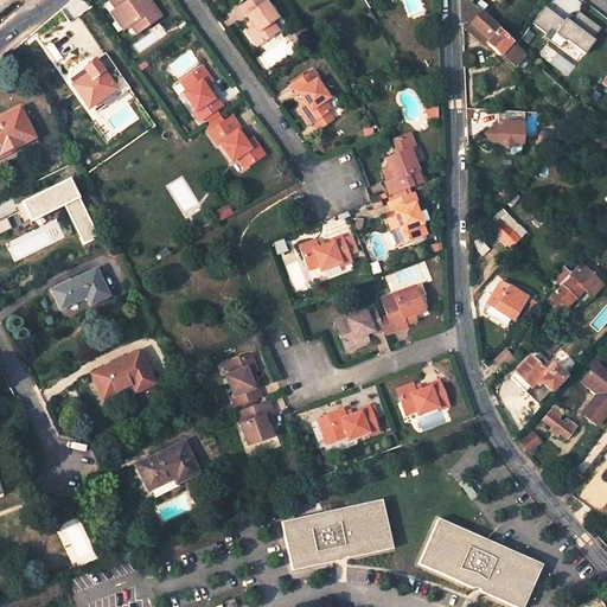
[(108,0),(117,12),(129,30),(132,27),(138,37),(163,19),(157,11),(153,13),(142,0),(108,0)]
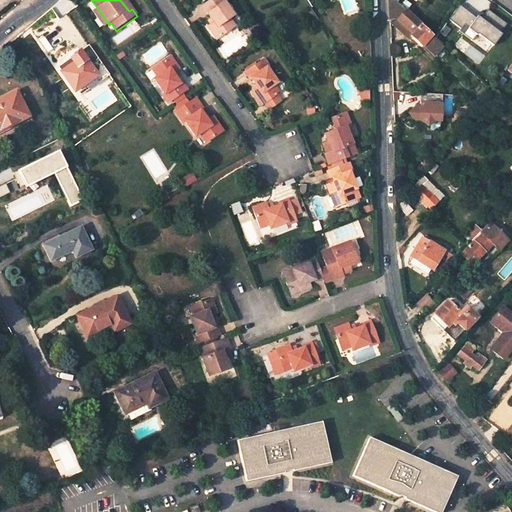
[(132,9),(125,0),(120,0),(129,11),(132,9)]
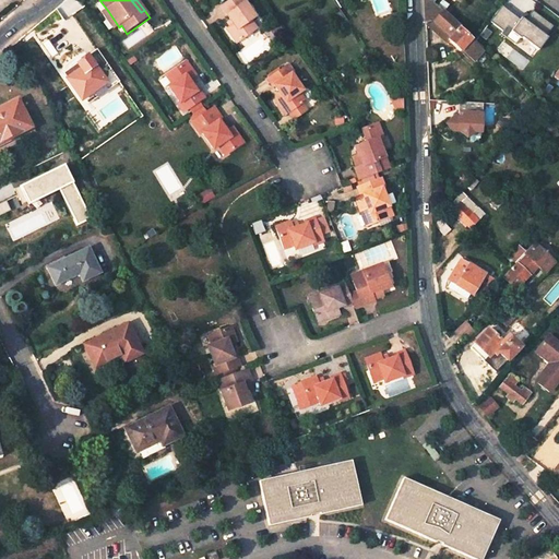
[(223,22),(233,36),(232,36),(237,45),(258,30),(252,22),(250,23),(246,16),(244,13),(248,11),(250,9),(242,0),(235,0),(221,10),(227,19),(223,22)]
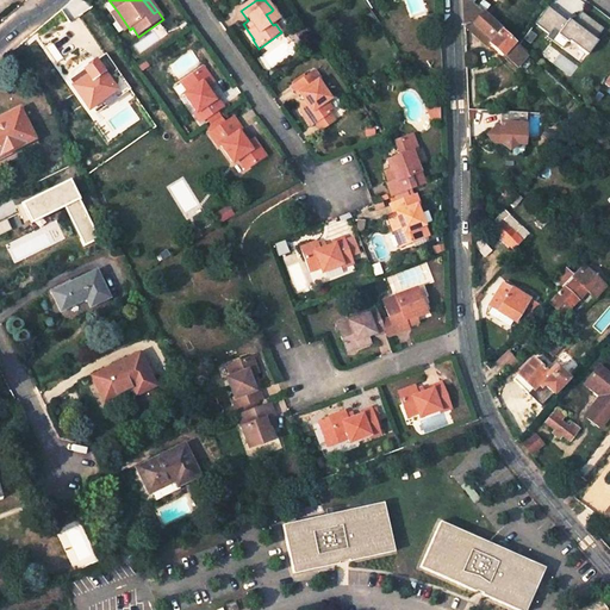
[(467,0),(462,0),(464,25),(473,23),(492,41),(489,43),(502,55),(515,68),(526,56),(512,44),(514,42),(467,0)]
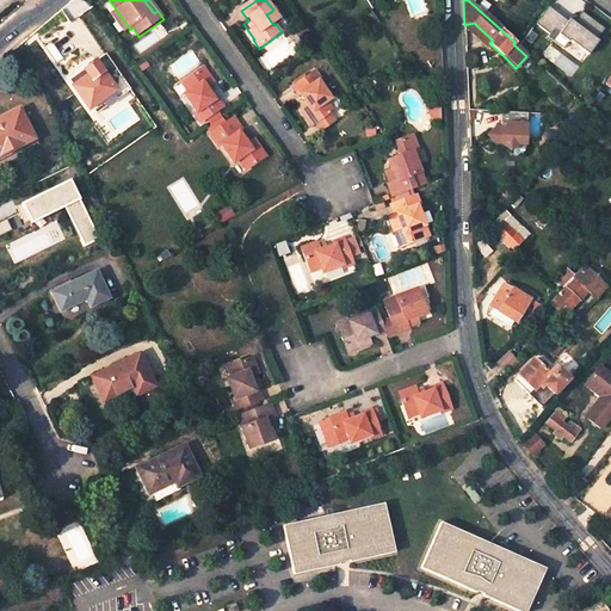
[(567,20),(548,6),(535,23),(550,35),(554,29),(557,31),(567,20)]
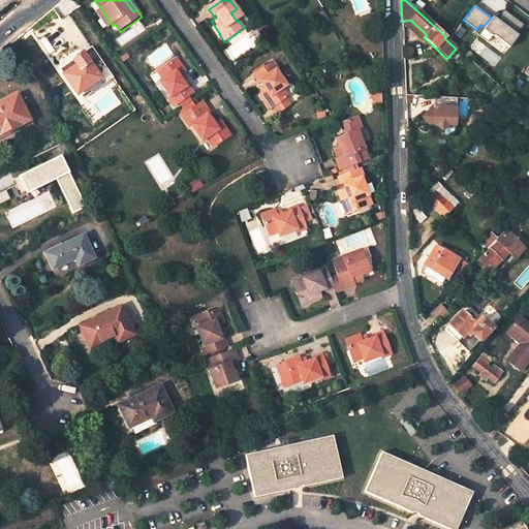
[(503,9),(496,19),(516,34),(523,24),(503,9)]
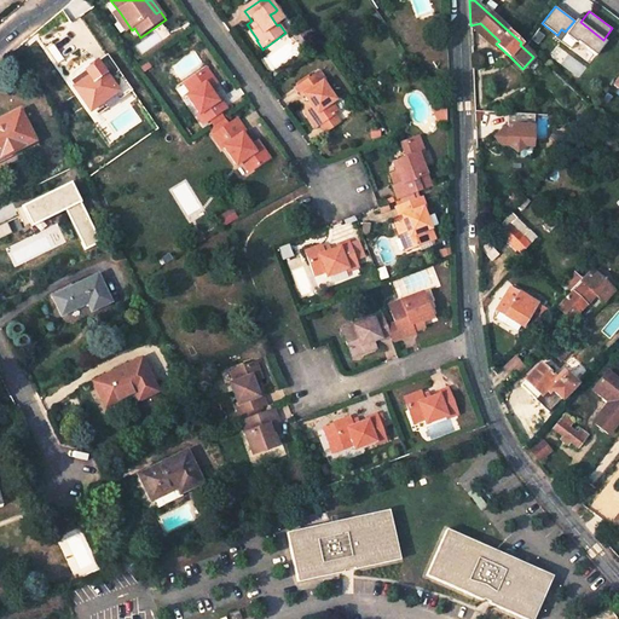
[(116,15),(128,33),(132,30),(120,12),(116,15)]
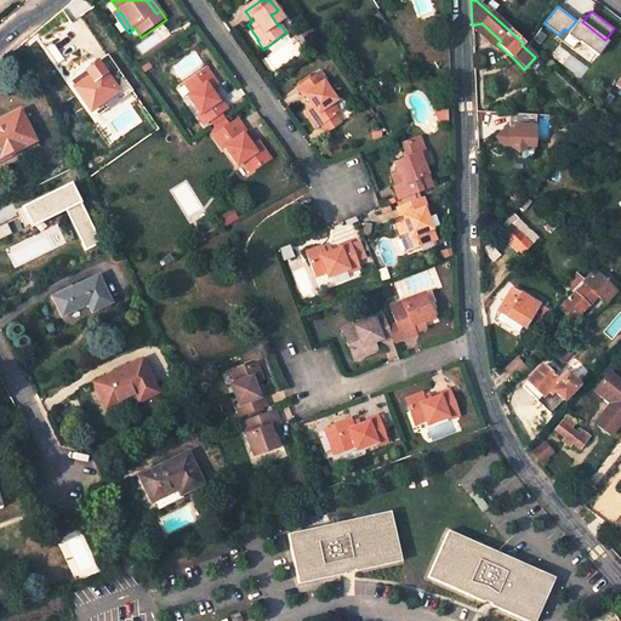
[(577,18),(576,21),(567,32),(565,34),(575,43),(577,40),(597,55),(607,41),(605,40),(582,22),(577,18)]
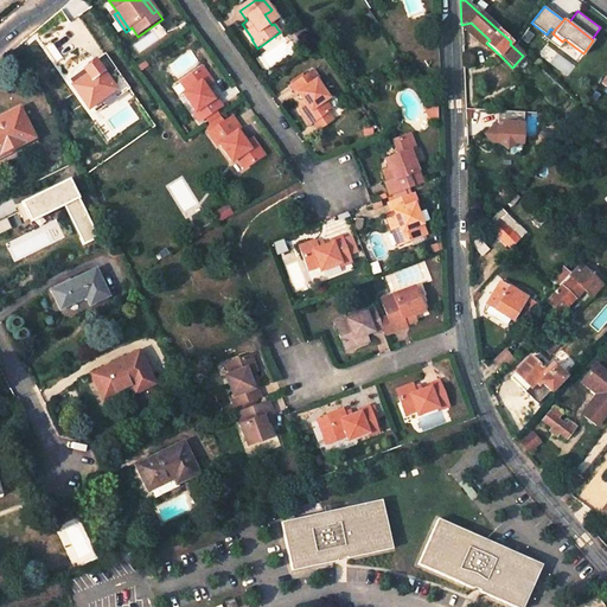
[(461,25),(483,45),(483,46),(486,43),(490,40),(471,23),(461,25)]
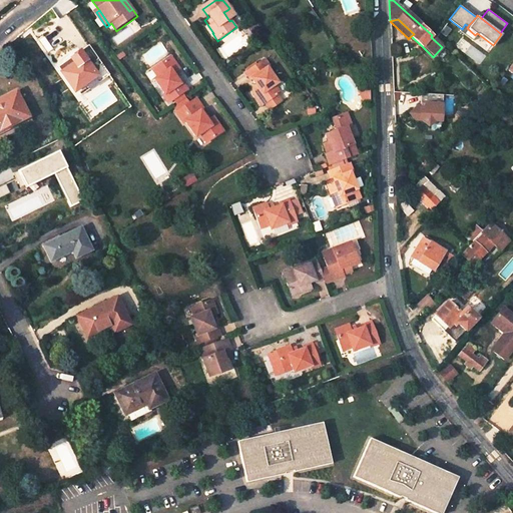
[(97,77),(80,52),(70,59),(71,60),(58,69),(75,92),(97,77)]
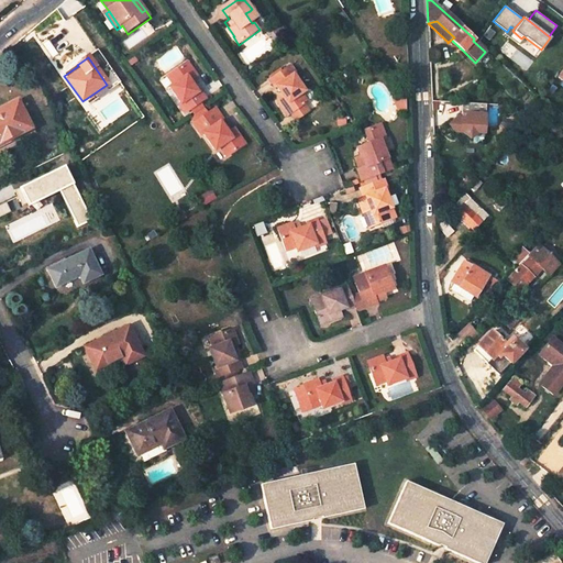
[(192,87),(189,83),(192,80),(196,78),(187,65),(167,78),(173,87),(169,89),(181,105),(179,107),(185,114),(190,110),(194,116),(203,109),(199,105),(206,100),(200,92),(197,94),(192,87)]
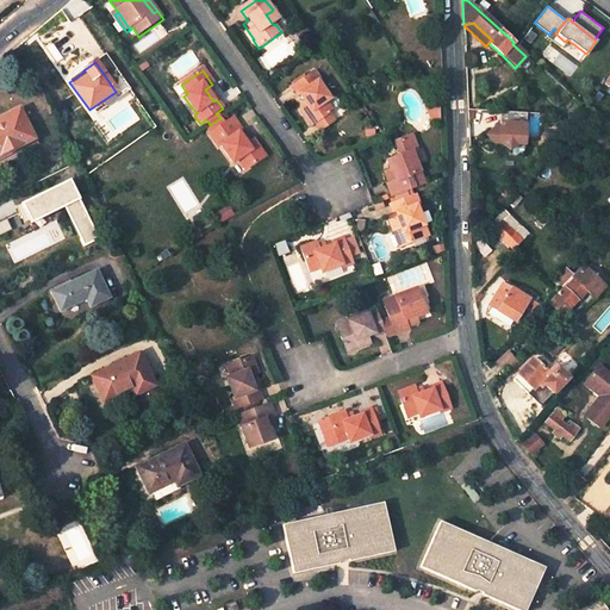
[(305,104),(307,107),(305,110),(302,112),(311,126),(315,124),(319,132),(332,123),(328,114),(331,112),(327,103),(329,100),(317,83),(321,82),(313,73),(291,88),(297,97),(299,95),(305,104)]
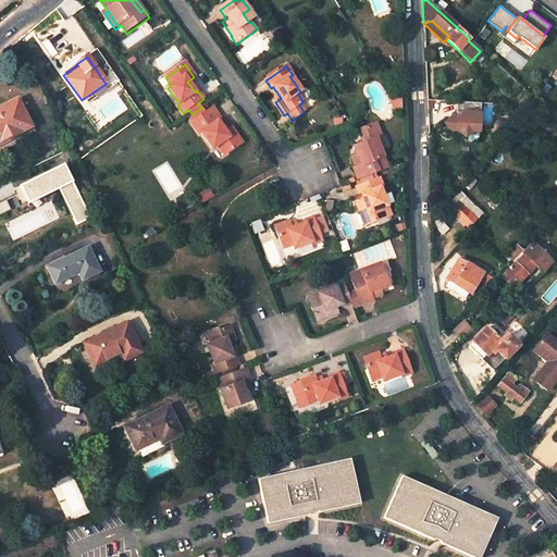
[(16,100),(0,108),(0,140),(29,127),(16,100)]
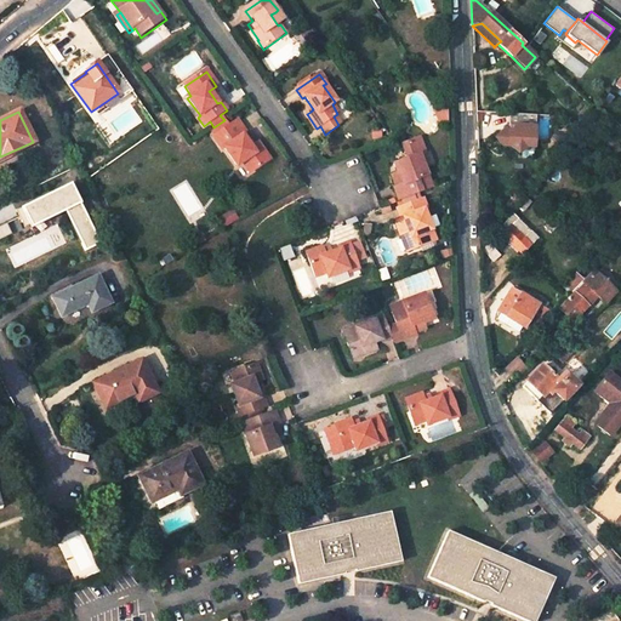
[(226,149),(239,167),(243,164),(251,175),(271,160),(258,143),(255,146),(251,148),(248,143),(243,137),(246,135),(238,121),(229,126),(224,120),(214,127),(218,135),(215,137),(223,151),(226,149)]
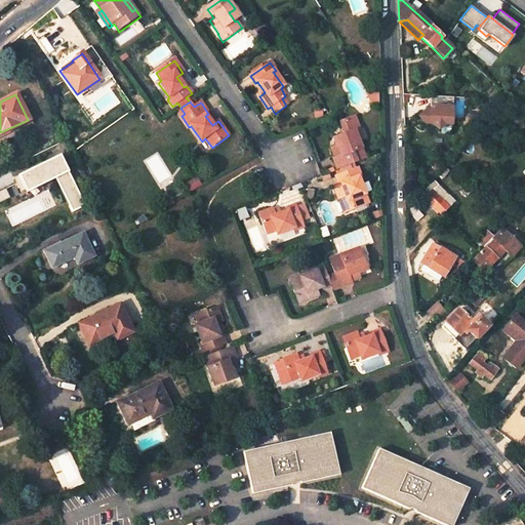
[(434,106),(434,110),(426,110),(418,116),(425,122),(432,123),(432,124),(438,129),(443,125),(443,124),(451,124),(452,107),(434,106)]
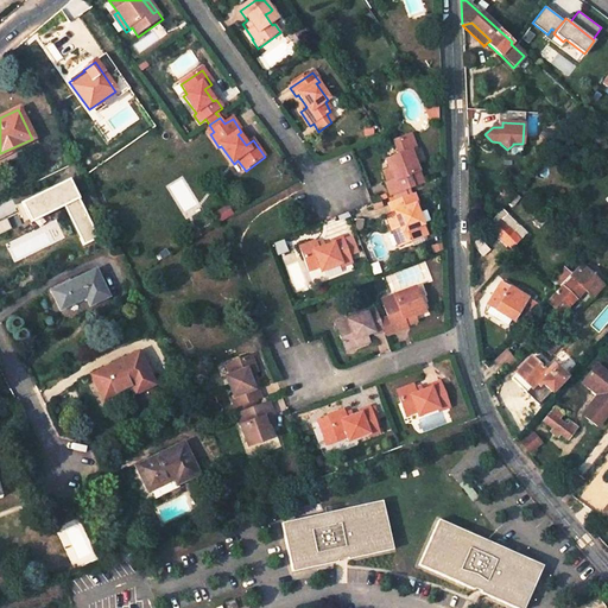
[(553,134),(546,128),(540,137),(548,141),(553,134)]
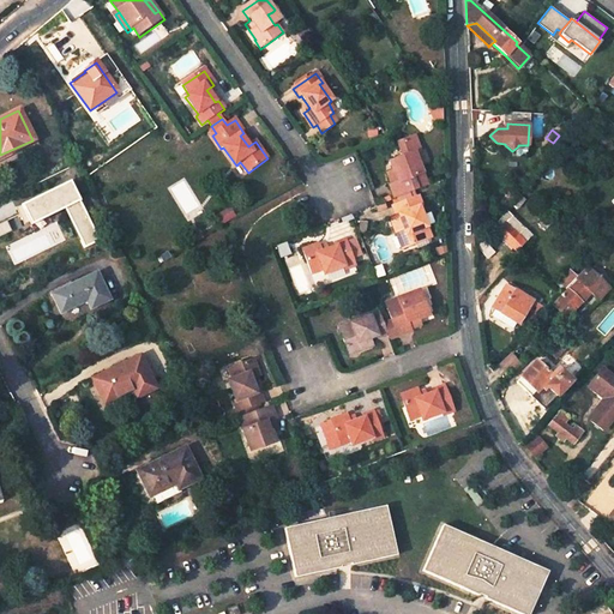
[(410,194),(429,187),(421,166),(416,155),(422,152),(417,138),(399,144),(405,158),(391,164),(395,173),(395,175),(397,174),(399,184),(393,187),(391,187),(396,200),(399,199),(410,194)]
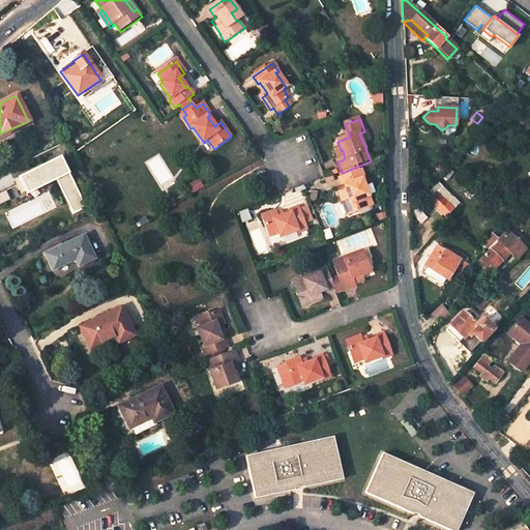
[(364,131),(359,134),(363,143),(369,141),(364,131)]
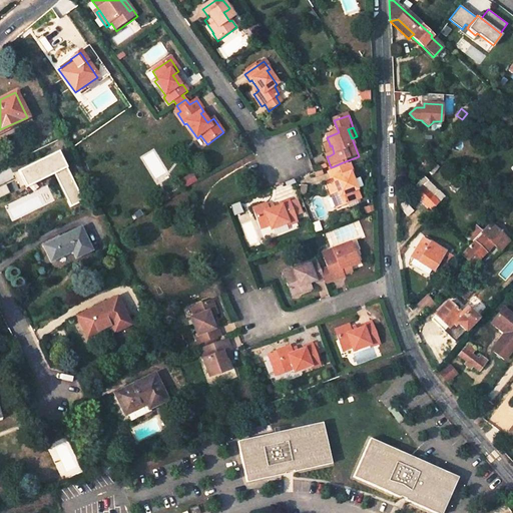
[(325,146),(329,156),(334,153),(332,145),(330,146),(330,144),(325,146)]
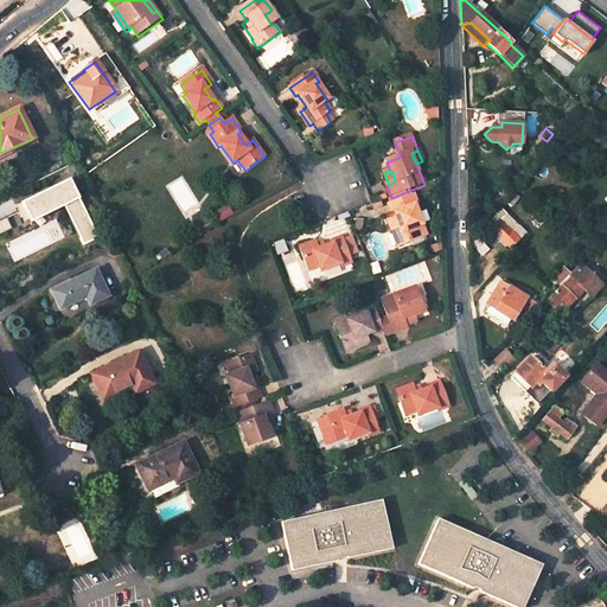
[(97,238),(68,178),(19,202),(30,223),(64,206),(83,246),(97,238)]
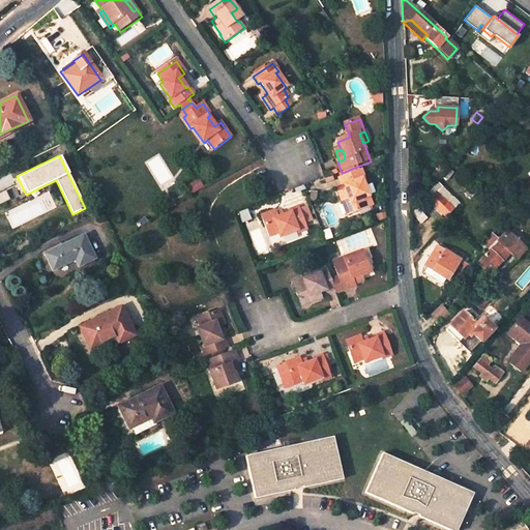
[(347,177),(356,173),(354,168),(345,172),(347,177)]
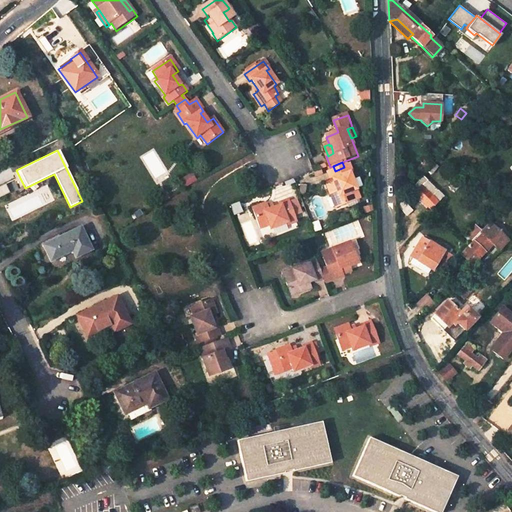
[(337,209),(357,202),(354,192),(357,191),(351,174),(353,173),(350,165),(344,167),(335,171),(328,173),(331,182),(334,181),(337,188),(339,193),(335,194),(332,195),(337,209)]
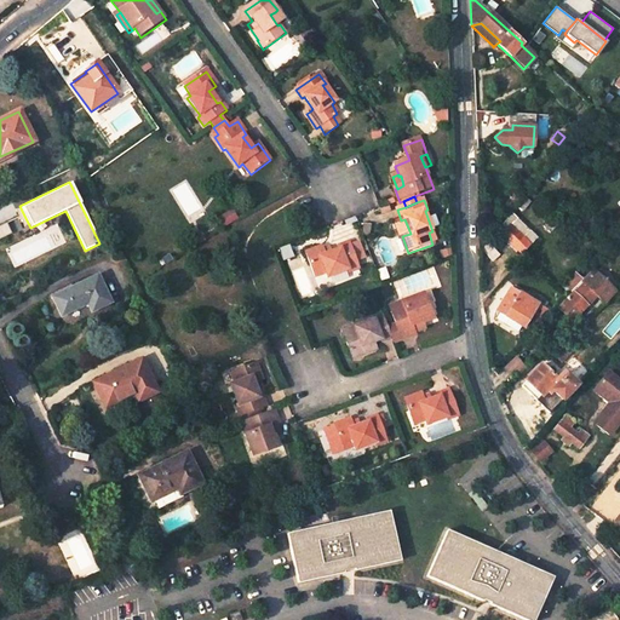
[(234,213),(220,222),(224,227),(236,218),(234,213)]
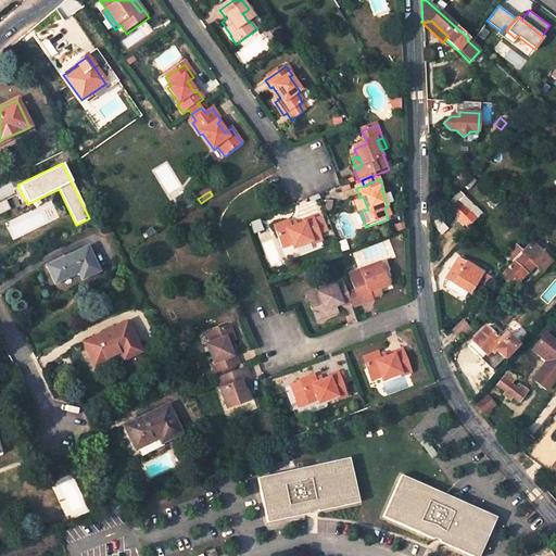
[(494,193),(487,203),(493,209),(502,200),(494,193)]
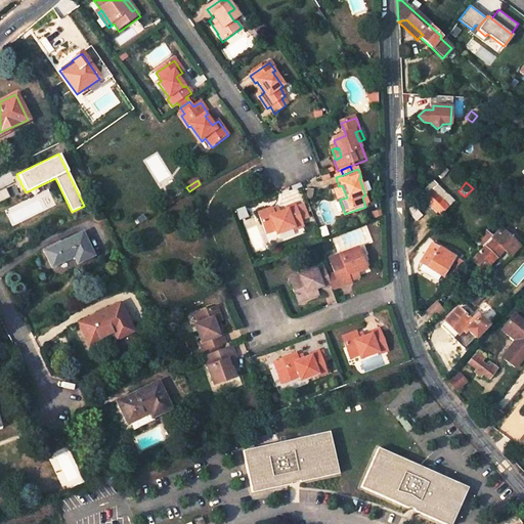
[(425,199),(441,214),(454,201),(438,185),(425,199)]
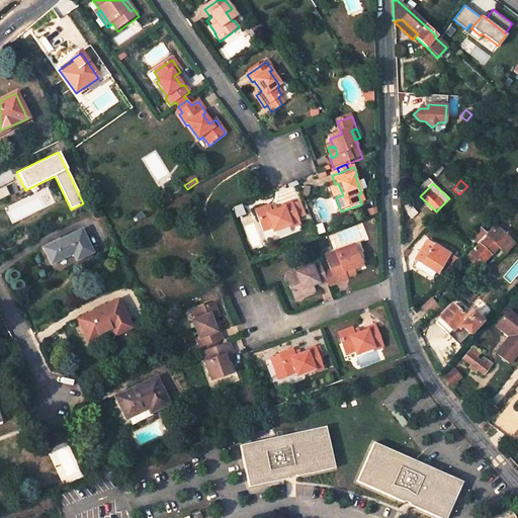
[(0,188),(0,198),(9,194),(5,186),(0,188)]
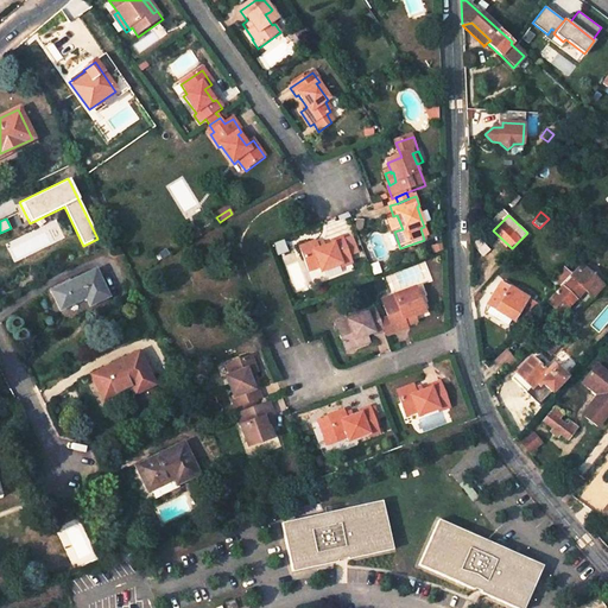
[(322,272),(341,265),(342,268),(353,264),(342,239),(333,242),(334,246),(325,248),(320,252),(318,247),(317,244),(302,249),(310,272),(320,268),(322,272)]
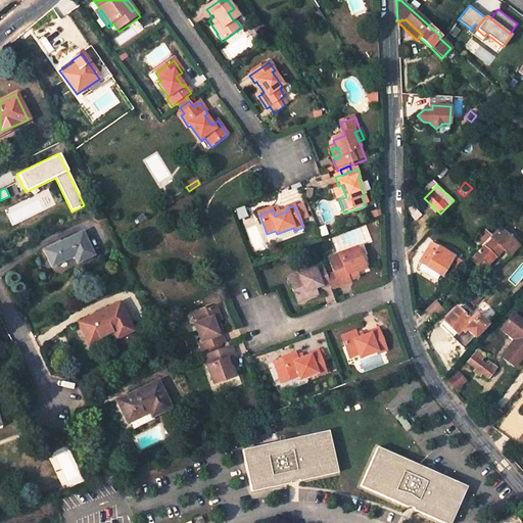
[(425,218),(416,207),(410,212),(420,223),(425,218)]
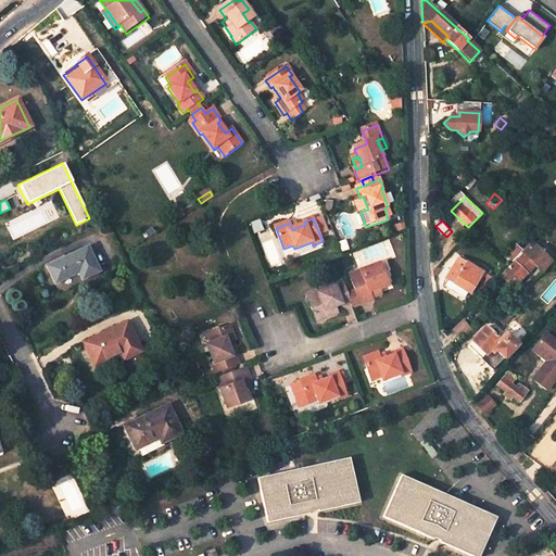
[(518,253),(512,261),(514,263),(501,276),(513,288),(534,264),(544,254),(530,241),(521,250),(520,251),(520,252),(518,253)]
